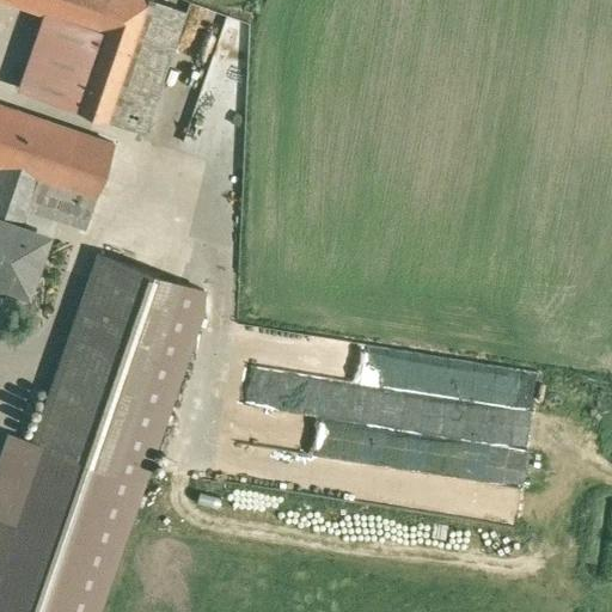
[(108,0),(0,0),(44,16),(97,32),(108,0)]
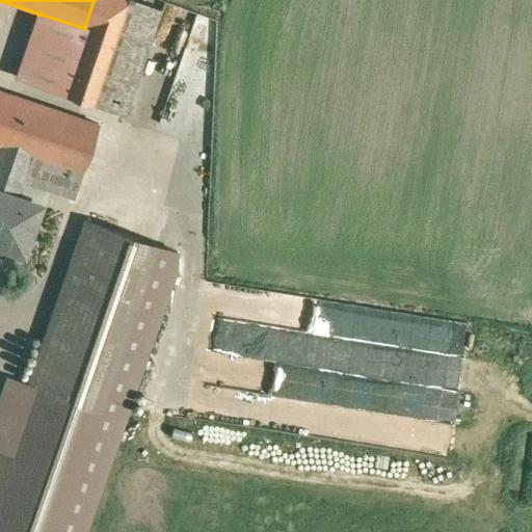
[(94,0),(84,28),(61,95),(97,107),(133,0),(94,0)]
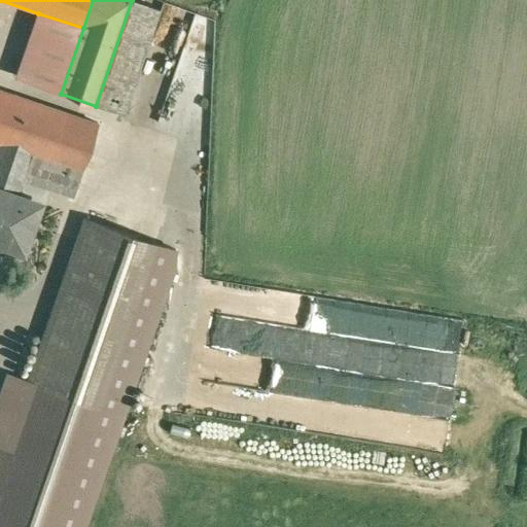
[(83,28),(38,13),(16,78),(61,94),(83,28)]
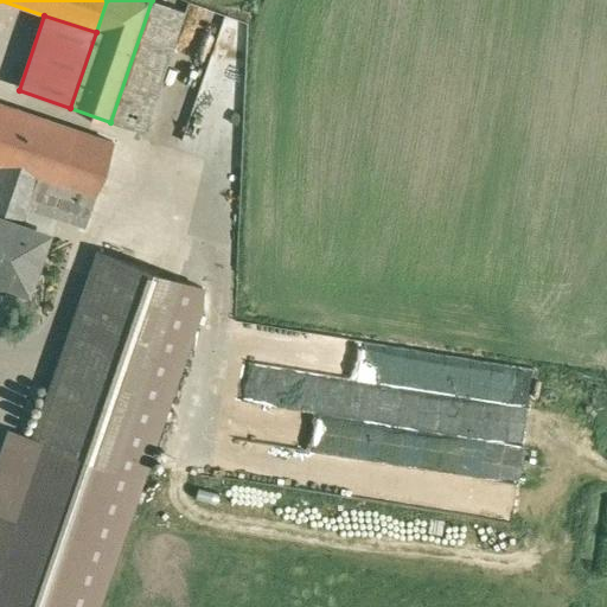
[(114,142),(0,103),(0,165),(33,177),(40,179),(31,206),(84,225),(114,142)]
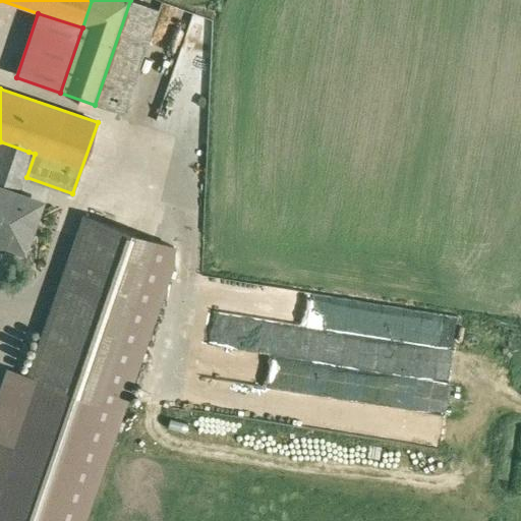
[(29,152),(0,141),(0,240),(23,248),(40,200),(14,192),(29,152)]
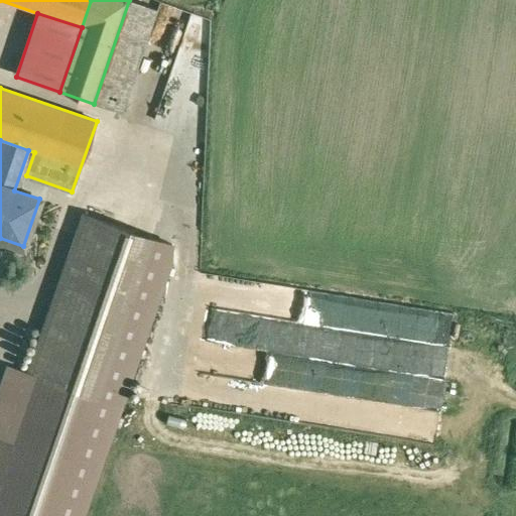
[(151,237),(83,214),(27,374),(96,398),(151,237)]
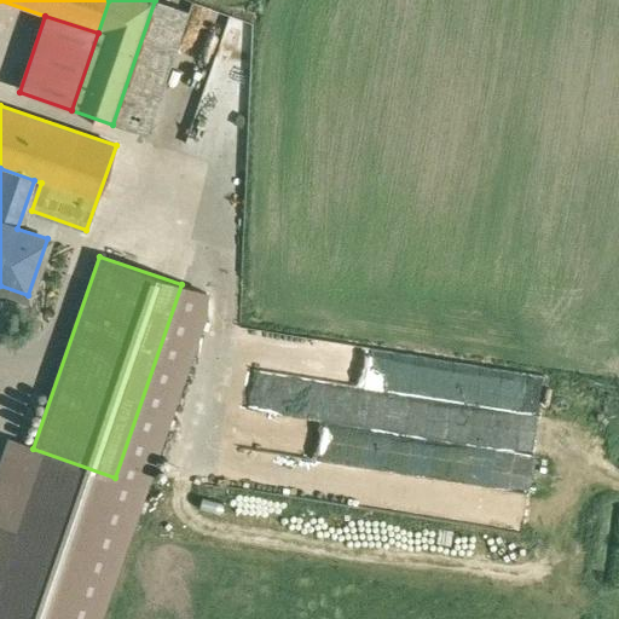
[(484,406),(490,368),(408,356),(401,393),(484,406)]
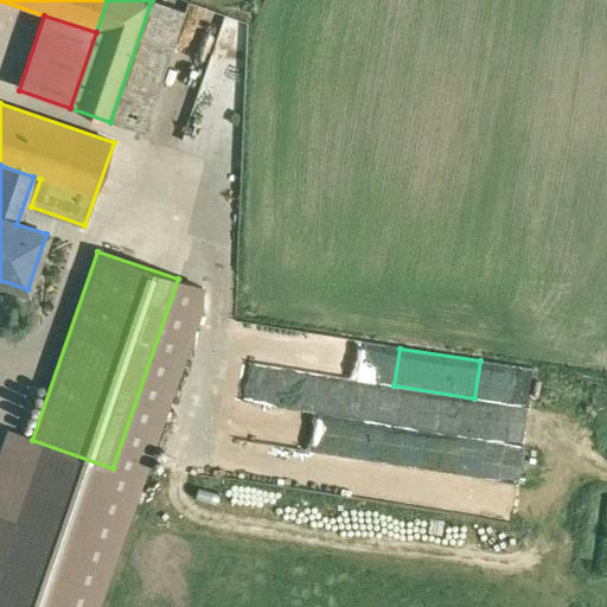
[(486,383),(484,398),(526,406),(532,370),(491,363),(487,383),(486,383)]
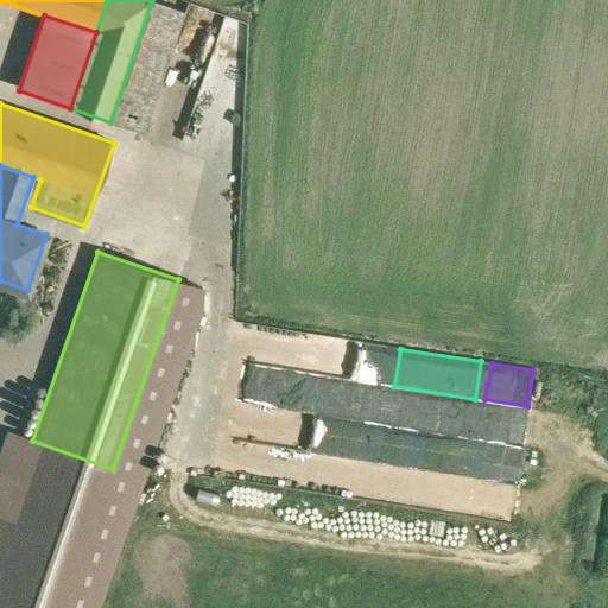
[(525,437),(527,405),(481,403),(479,435),(525,437)]
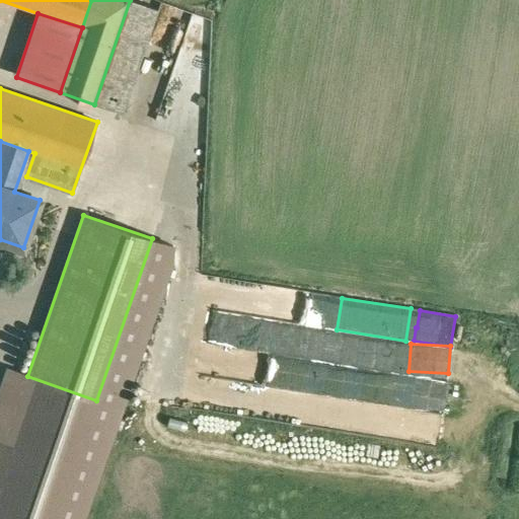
[(398,408),(393,438),(438,444),(448,380),(328,363),(323,396),(398,408)]
